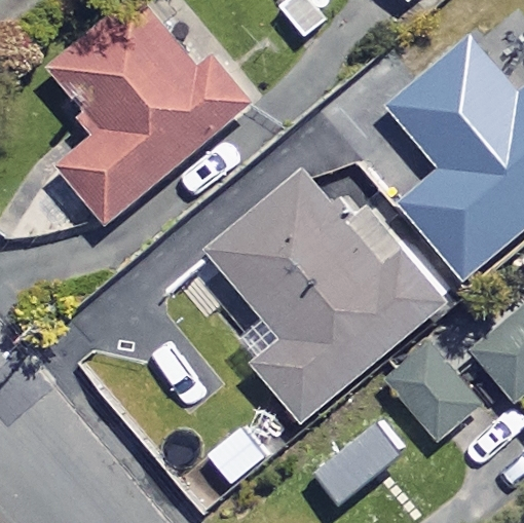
[(73,117),(89,137),(55,166),(108,226),(246,107),(152,0),(127,0),(48,69),(83,108),(73,117)]
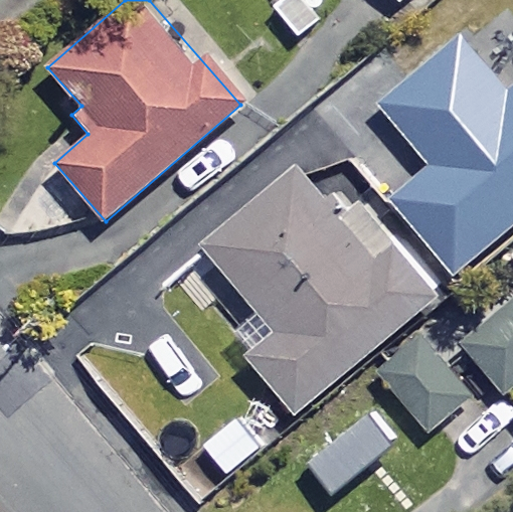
[(320,0),(287,0),(276,9),(303,45),(336,20),(320,0)]
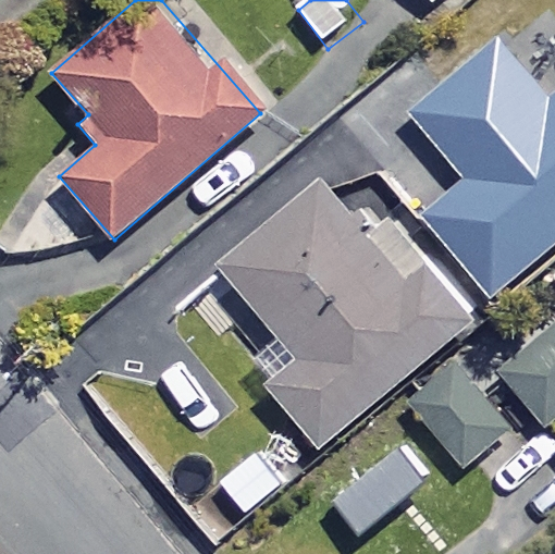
[(445,0),(426,0),(434,10),(445,0)]
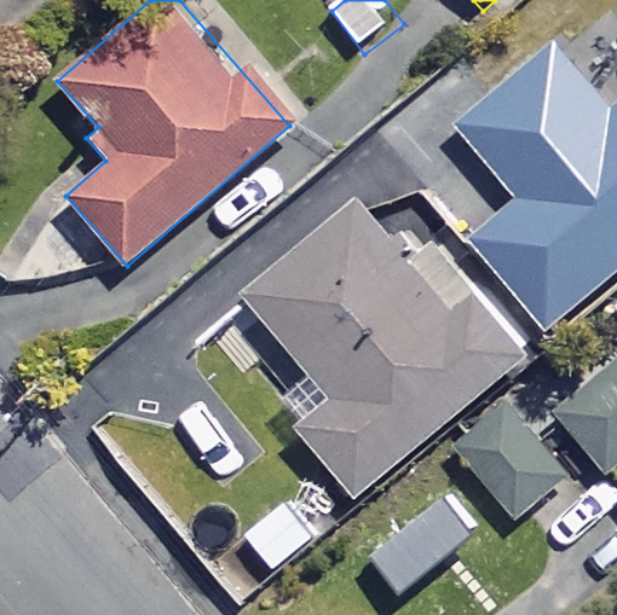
[(616,0),(575,0),(616,52),(616,0)]
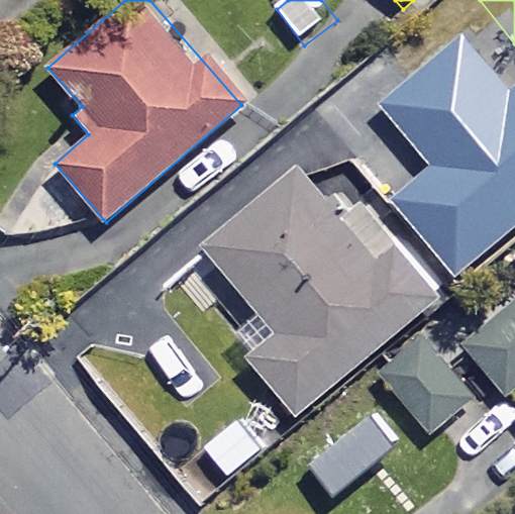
[(468,130),(403,53),(334,109),(399,187),(468,130)]
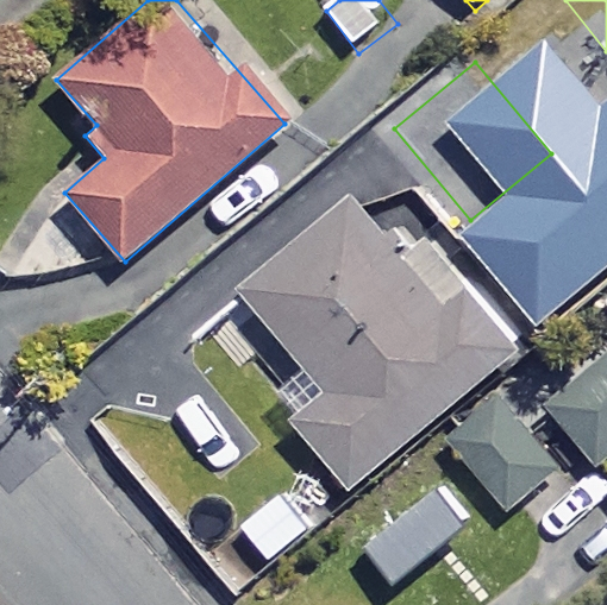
[(349,490),(523,347),(433,238),(405,260),(356,200),(243,292),(308,372),(275,399),(349,490)]
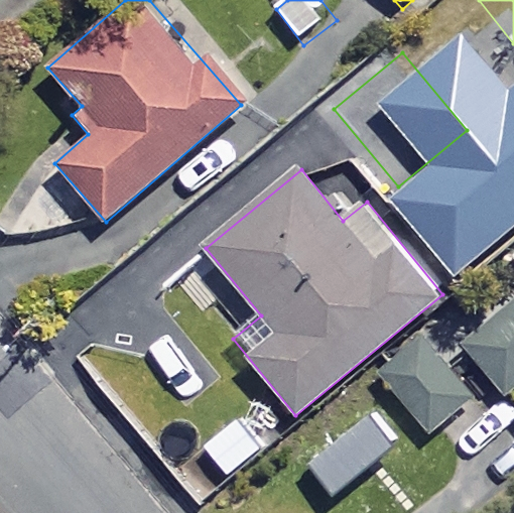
[(513,302),(464,345),(513,406),(513,302)]
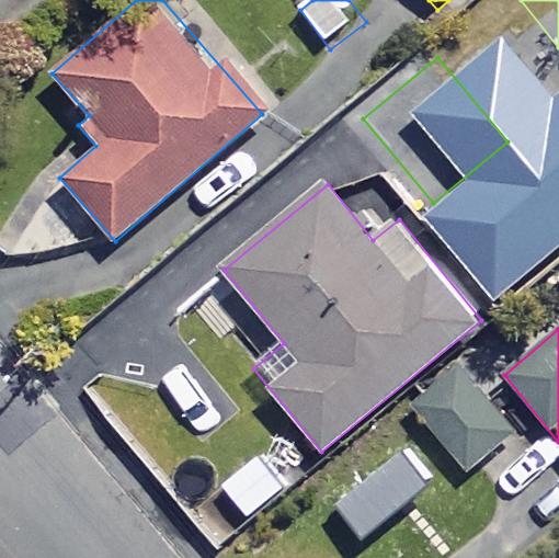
[(508,386),(480,349),(409,401),(464,476),(516,437),(489,400),(508,386)]
